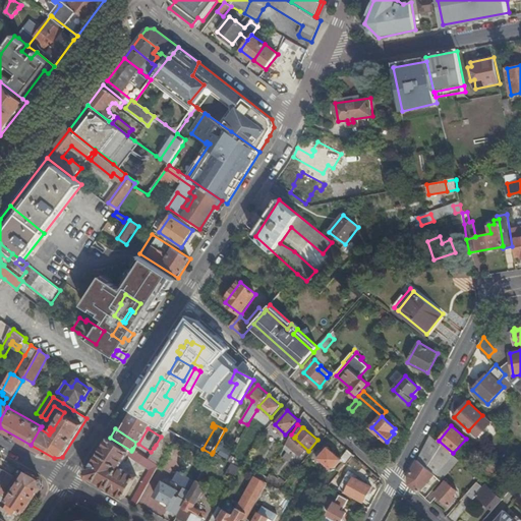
[(441,481),(459,460),(430,436),(409,476),(410,484),(425,499),(441,481)]
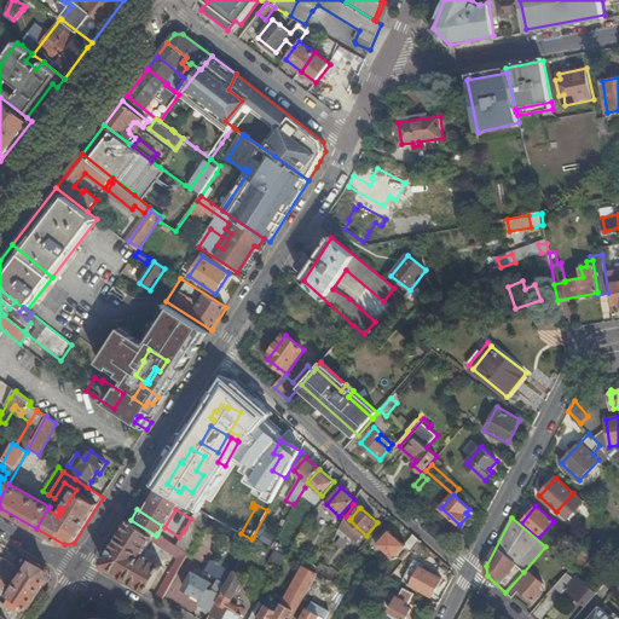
[(108,568),(149,591),(163,566),(145,556),(142,556),(142,553),(145,553),(152,541),(156,536),(131,520),(105,559),(108,568)]
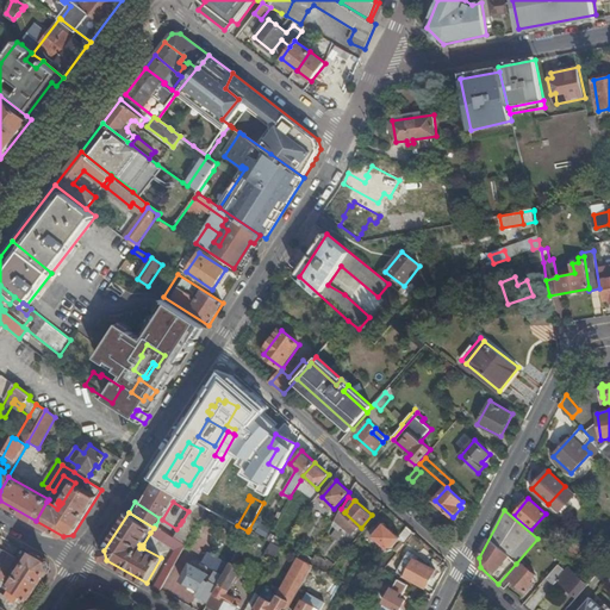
[(185,534),(191,536),(200,518),(194,515),(185,534)]
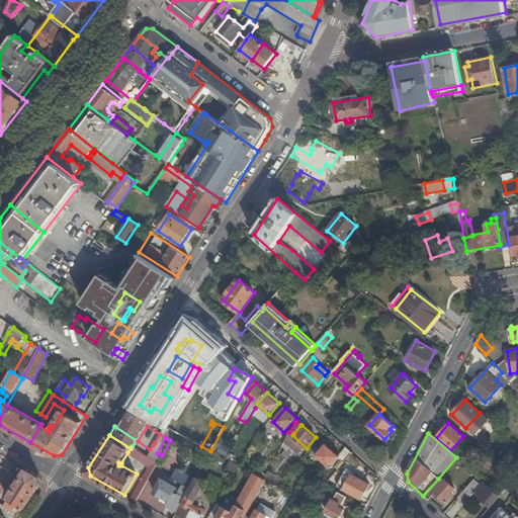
[(218,451),(227,456),(232,449),(223,443),(218,451)]
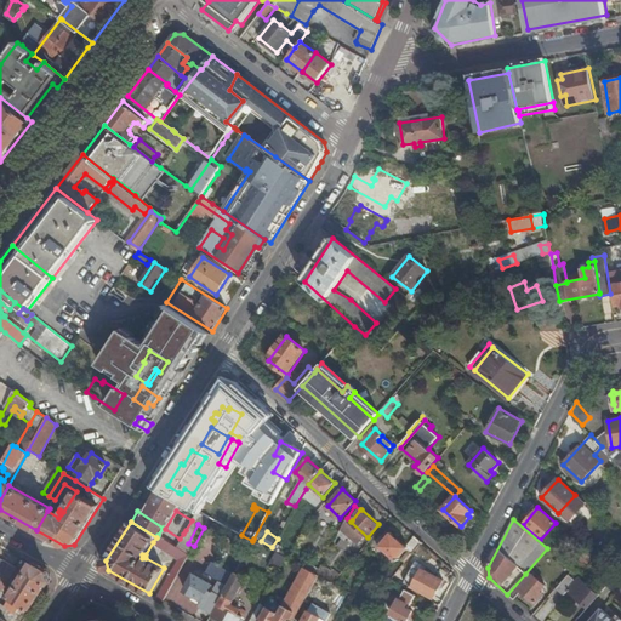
[(422,542),(415,536),(406,546),(391,533),(379,546),(396,560),(405,550),(411,554),(422,542)]
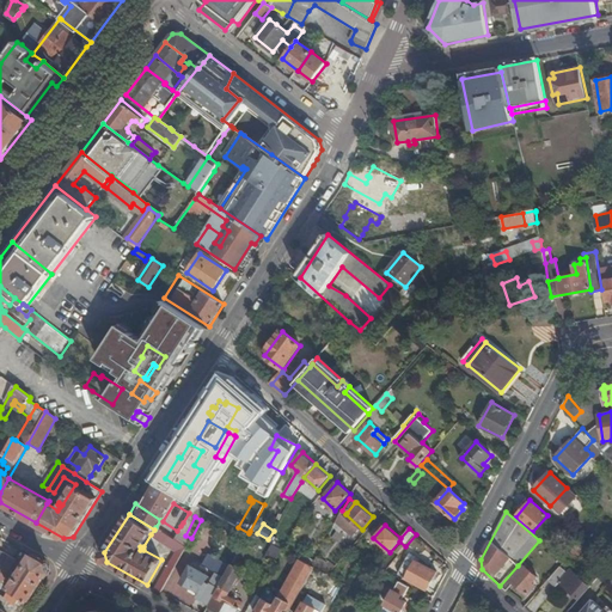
[(161,540),(166,533),(155,527),(154,530),(151,534),(161,540)]
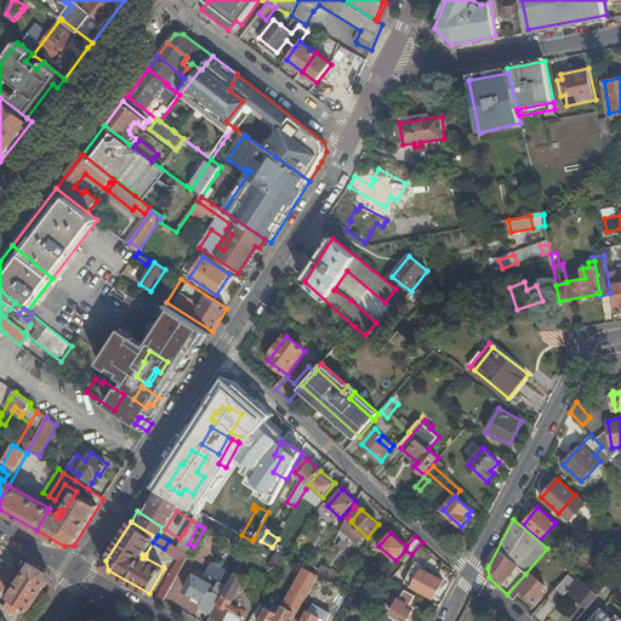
[(157,598),(164,602),(189,554),(169,541),(164,548),(163,550),(178,559),(157,598)]
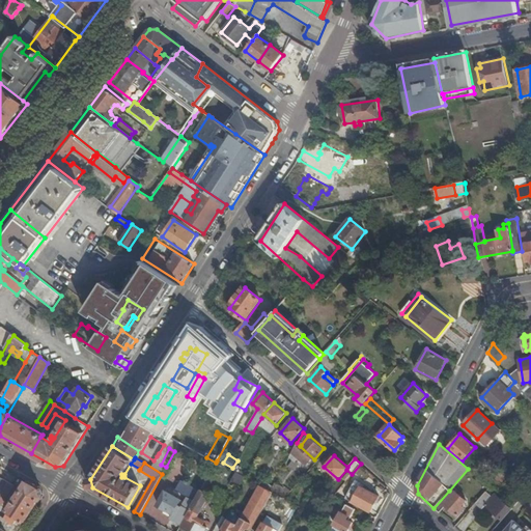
[(238,488),(245,476),(235,471),(228,483),(238,488)]
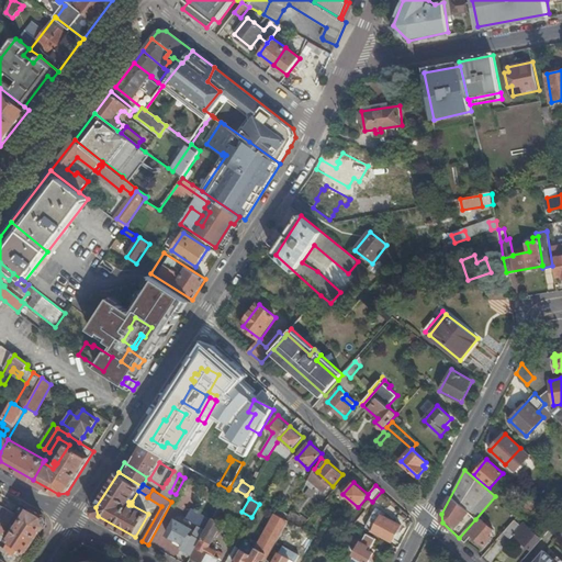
[(261,499),(259,504),(268,509),(271,504),(261,499)]
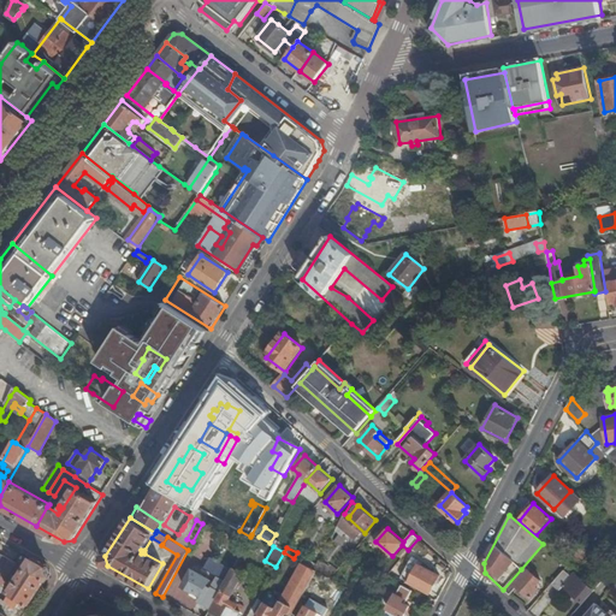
[(0,573),(0,585),(9,569),(12,570),(17,564),(10,558),(0,573)]
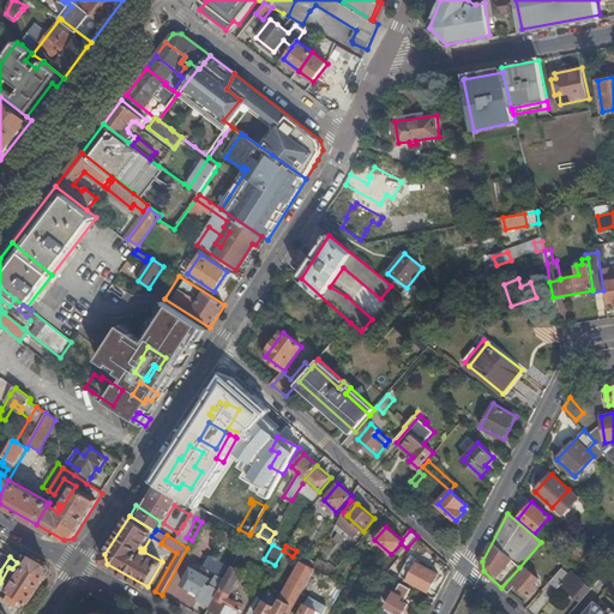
[(22,599),(30,603),(50,573),(48,564),(34,557),(13,587),(10,584),(7,588),(11,590),(6,599),(11,602),(17,606),(22,599)]
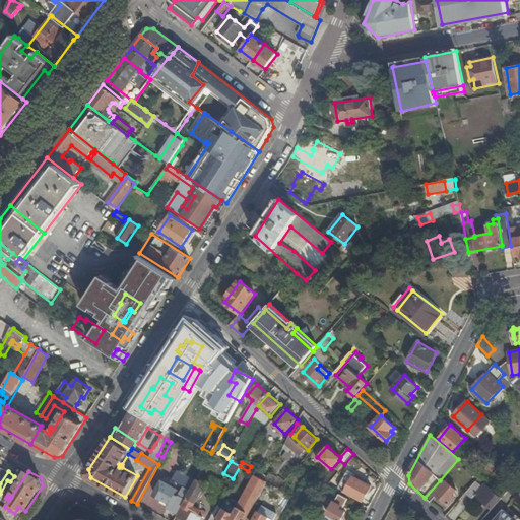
[(223,509),(218,506),(209,519),(238,519),(241,516),(244,516),(246,512),(249,514),(267,481),(265,480),(255,475),(237,508),(234,514),(223,509)]
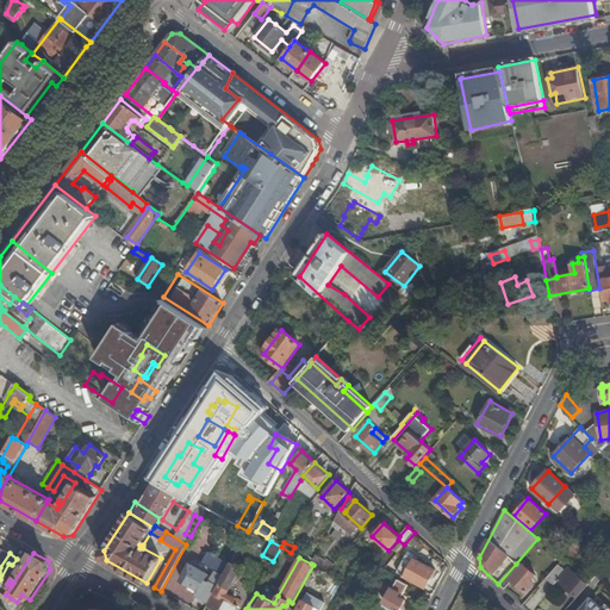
[(415,558),(404,577),(425,589),(435,570),(415,558)]
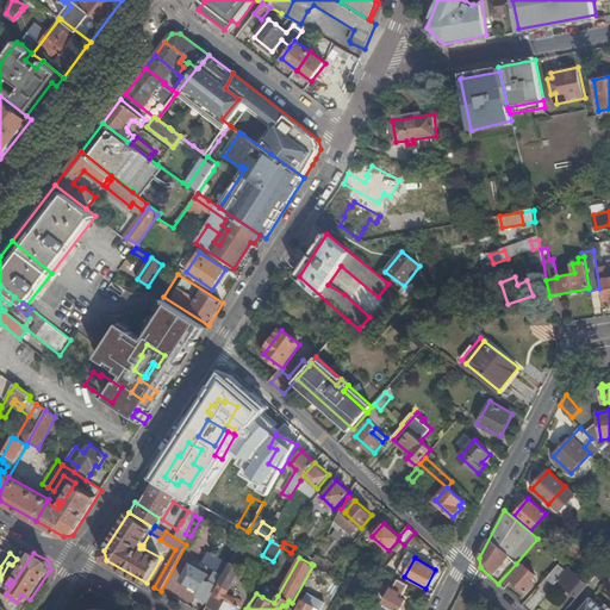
[(241,568),(231,562),(225,573),(230,576),(225,585),(222,583),(210,604),(211,605),(211,608),(211,609),(217,609),(218,609),(236,609),(238,607),(234,603),(236,599),(228,593),(241,568)]
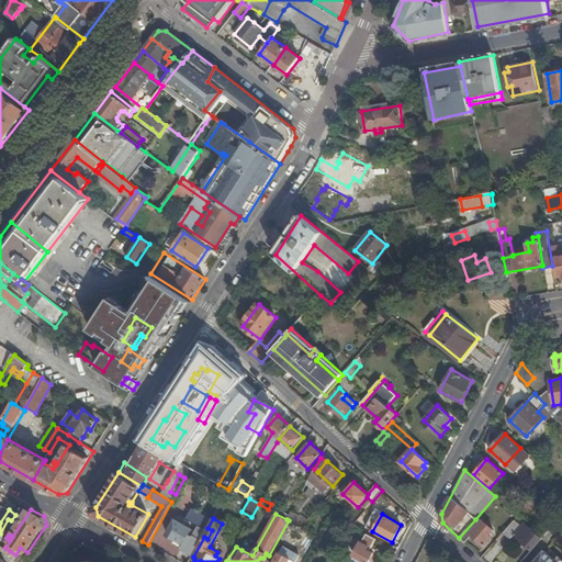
[(184,543),(186,541),(192,530),(192,529),(175,519),(167,535),(184,543)]
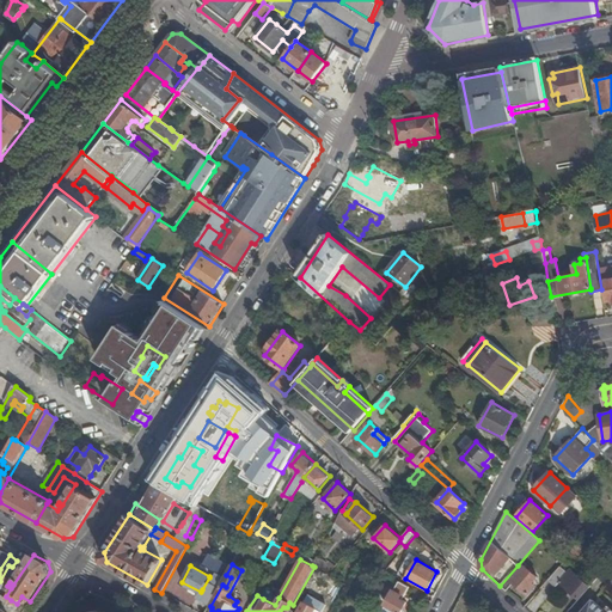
[(500,586),(506,592),(514,582),(528,594),(536,586),(532,582),(538,577),(533,574),(536,571),(531,568),(530,570),(525,565),(522,568),(518,565),(500,586)]
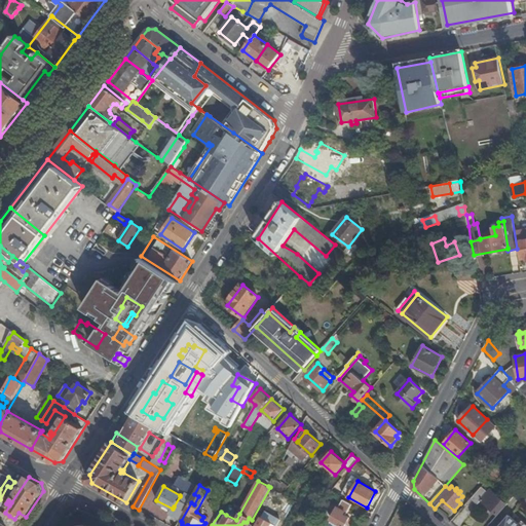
[(493,497),(484,489),(477,496),(497,514),(506,503),(496,495),(493,497)]
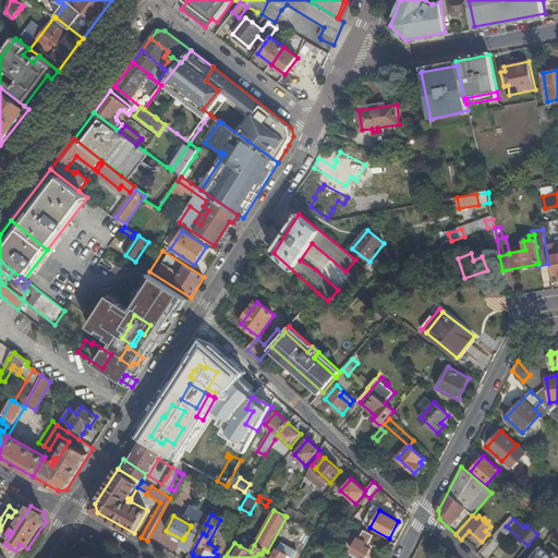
[(192,532),(199,536),(202,532),(205,526),(197,522),(194,529),(192,532)]
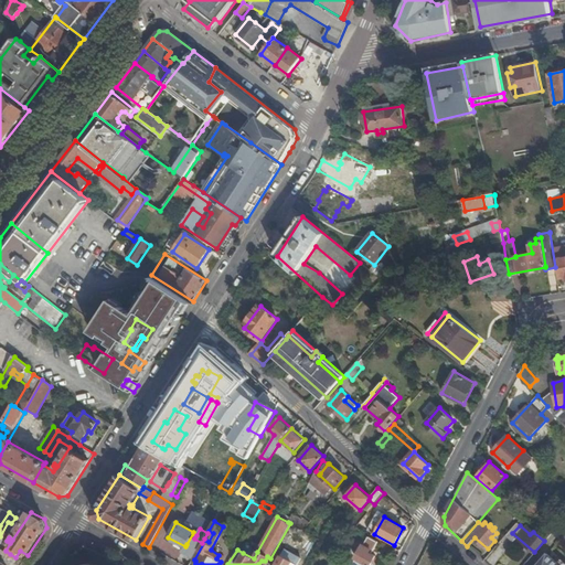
[(208,533),(204,539),(205,540),(209,542),(213,533),(209,531),(208,533)]
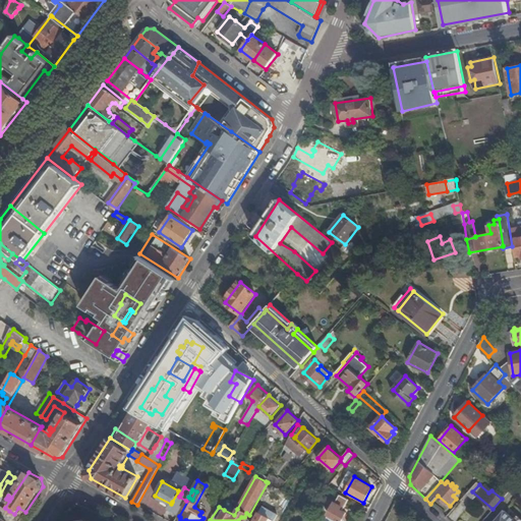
[(172,502),(182,508),(186,501),(179,497),(181,494),(178,491),(172,502)]
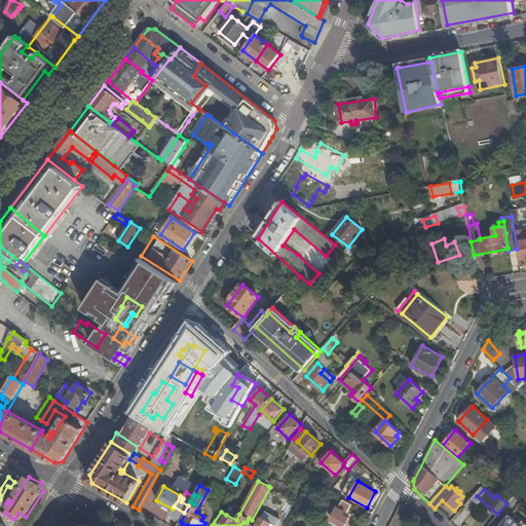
[(474,496),(464,505),(468,509),(477,499),(474,496)]
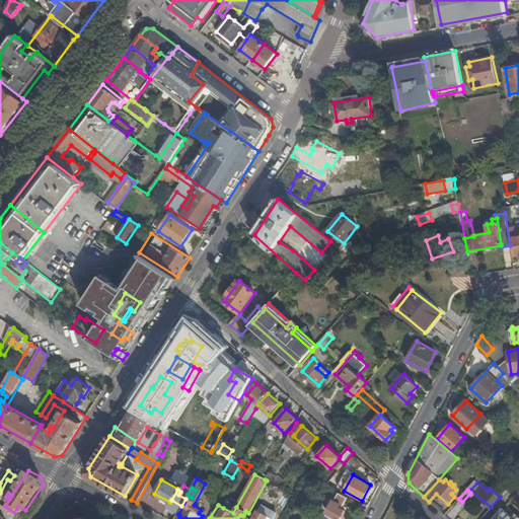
[(335,501),(334,500),(326,513),(337,518),(341,518),(346,511),(343,509),(349,499),(339,493),(335,501)]
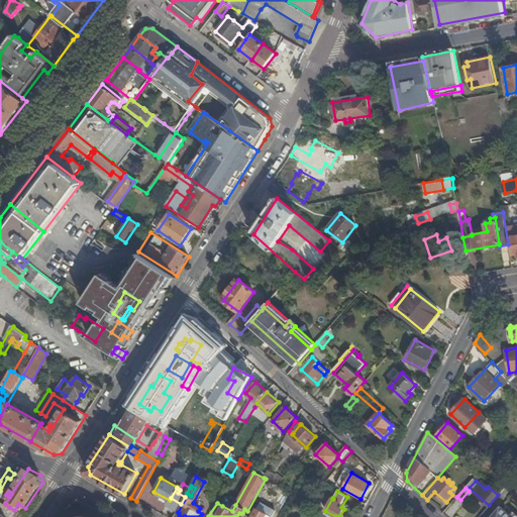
[(0,513),(3,515),(9,507),(5,504),(0,500),(0,513)]
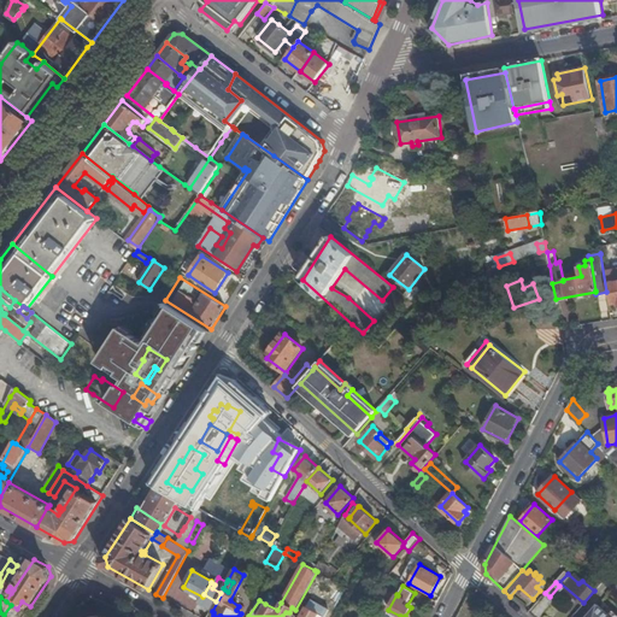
[(277,610),(281,603),(270,597),(265,604),(277,610)]
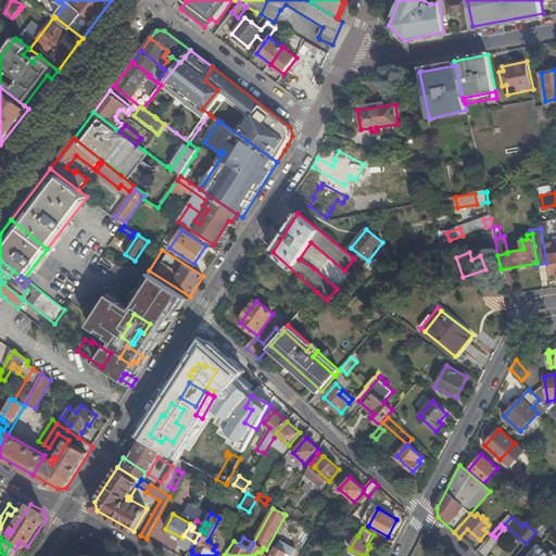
[(551,555),(539,545),(529,555),(551,555)]
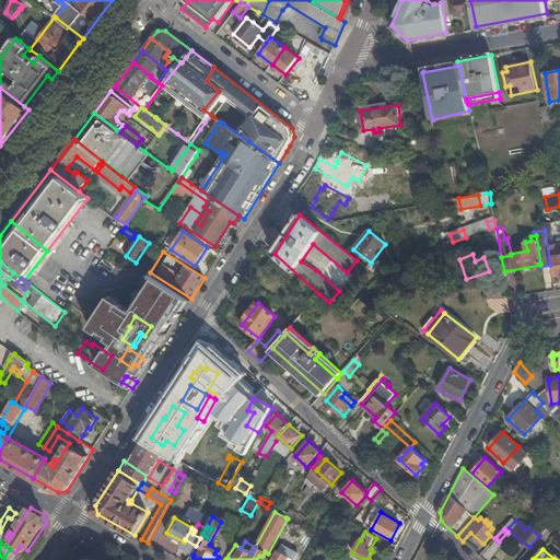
[(279,551),(273,559),(294,559),(298,553),(292,550),(289,557),(279,551)]
